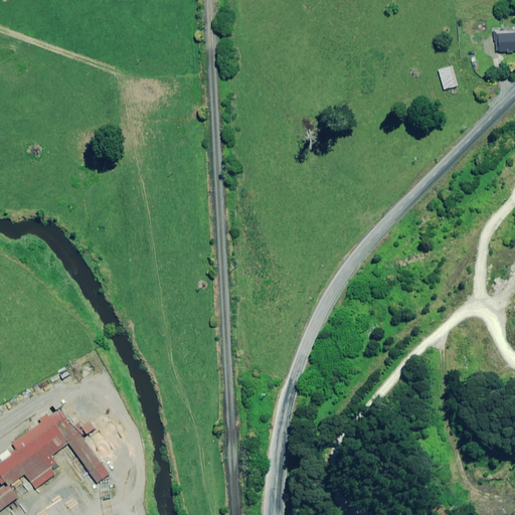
[(514,31),(495,31),(494,41),(496,41),(496,52),(514,52),(514,31)]
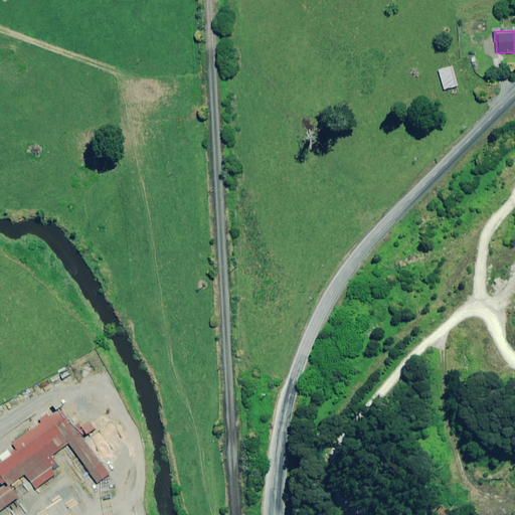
[(482,54),(482,36),(472,36),(473,54),(482,54)]
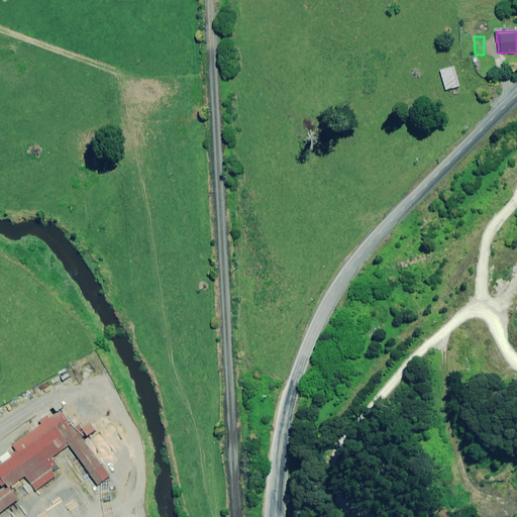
[(457,87),(452,68),(441,71),(446,90),(457,87)]
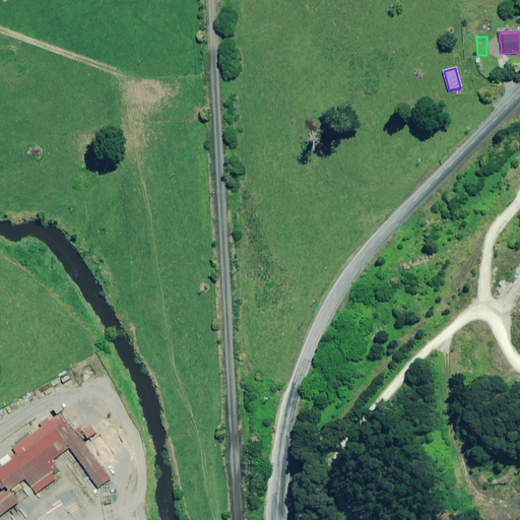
[(16,456),(0,466),(0,485),(6,494),(20,483),(28,495),(60,472),(50,459),(66,447),(98,490),(110,480),(67,419),(54,429),(49,420),(10,448),(16,456)]
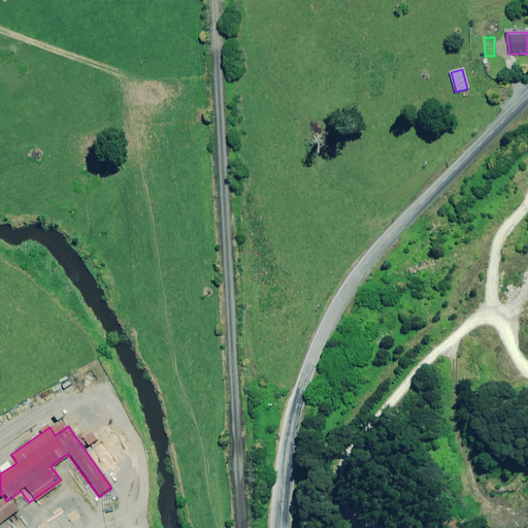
[(0,520),(11,513),(2,499),(0,499),(0,520)]
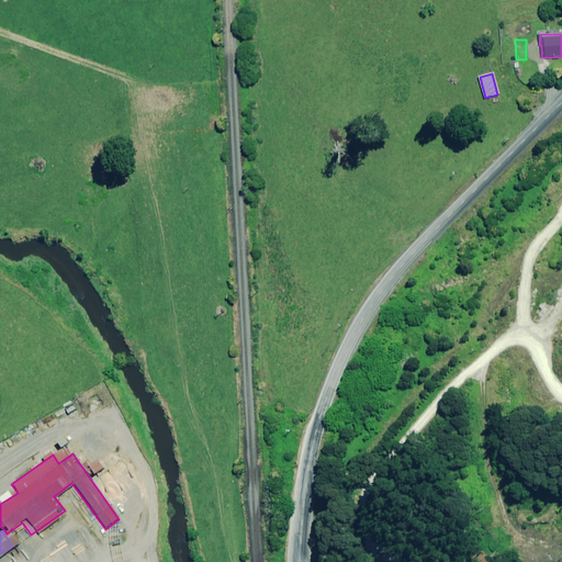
All buildings are outlined.
